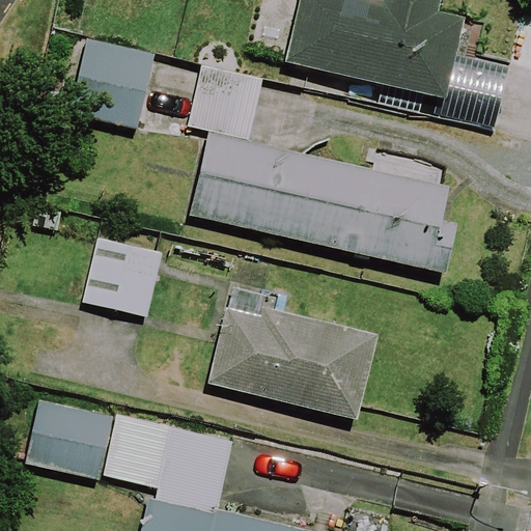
[(444,0),(301,0),(286,62),(383,85),(379,104),(495,131),(509,67),(459,56),(469,19),(442,12),(444,0)]
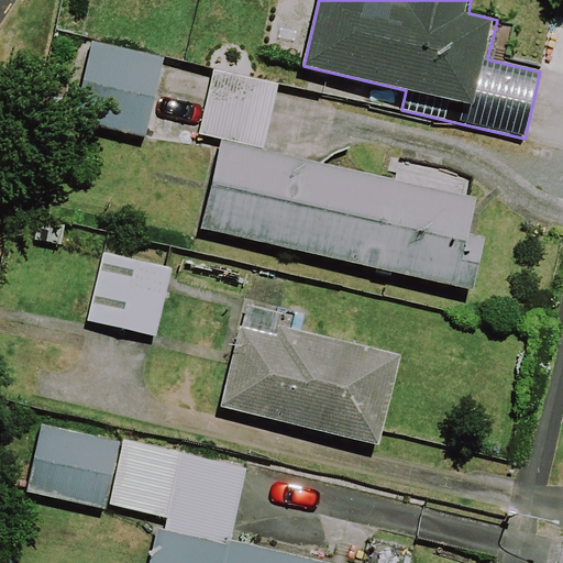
[(165,58),(94,42),(75,122),(147,139),(165,58)]
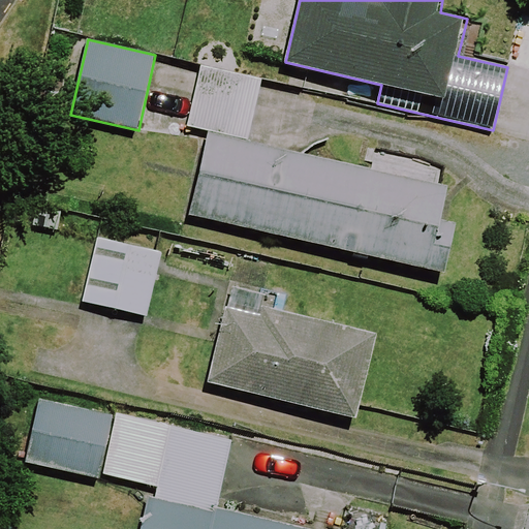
[(188,126),(209,131),(190,216),(447,274),(459,222),(444,219),(452,187),(249,142),(262,81),(201,67),(188,126)]
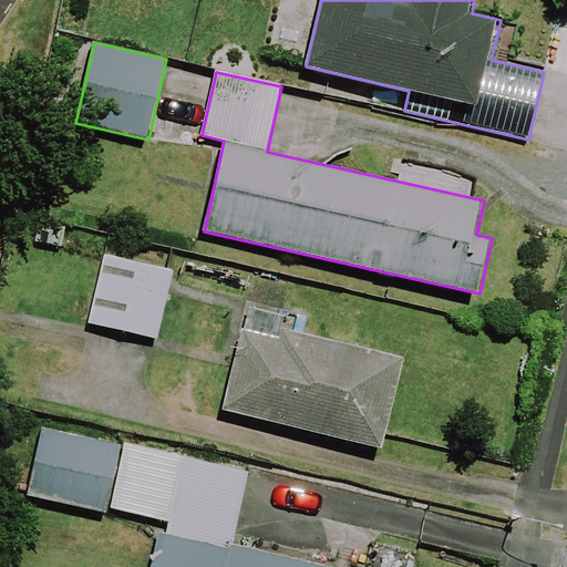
[(175,270),(105,255),(90,323),(158,340),(175,270)]
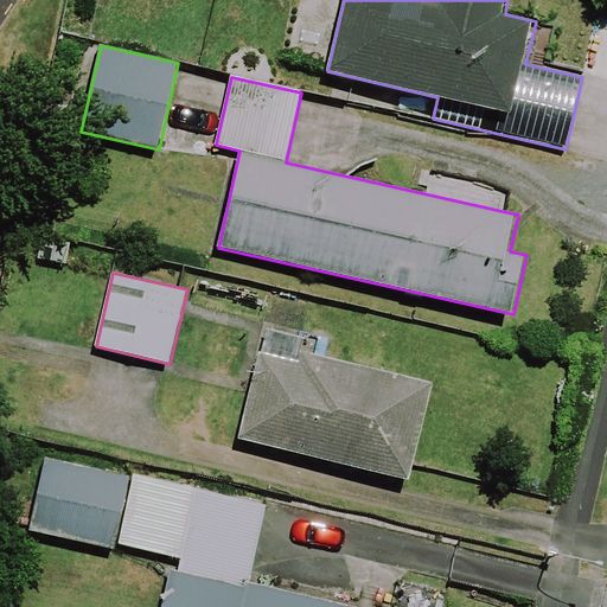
[(435,383),(301,351),(299,362),(261,352),(240,439),(411,481),(435,383)]
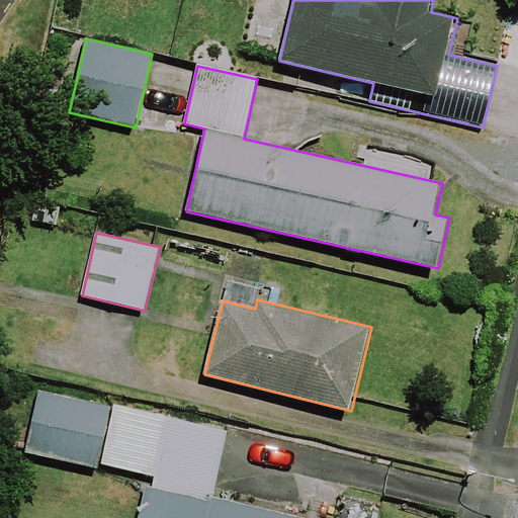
[(97,468),(111,408),(39,392),(25,452),(97,468)]
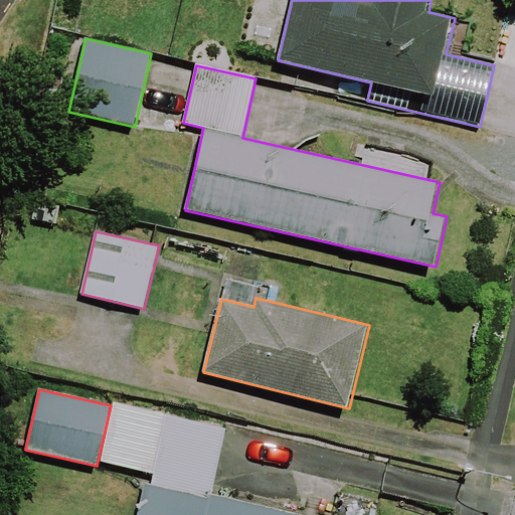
[(227,428),(115,403),(102,462),(155,474),(152,485),(145,483),(137,514),(300,514),(212,495),(227,428)]
